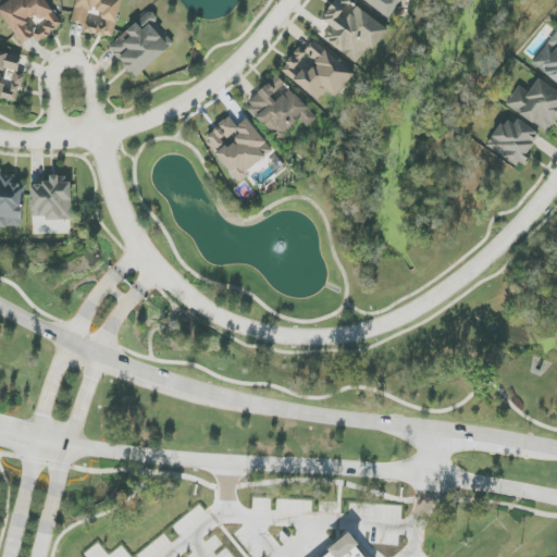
[(37,41),(62,26),(45,0),(10,0),(0,7),(0,10),(22,45),(34,37),(37,41)]
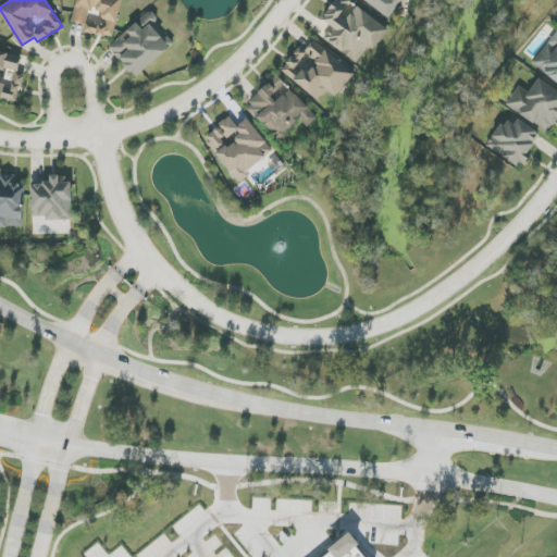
[(113,39),(122,0),(76,0),(72,22),(87,25),(85,33),(113,39)]
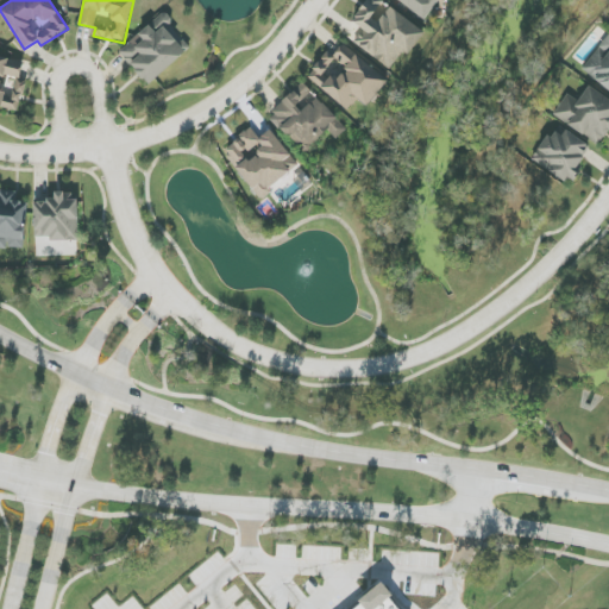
[(390,69),(402,52),(409,56),(426,32),(385,5),(387,4),(381,0),(366,0),(352,23),(360,27),(351,42),(390,69)]
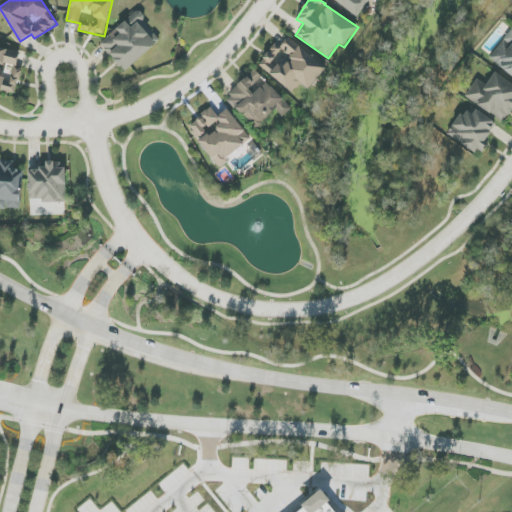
[(333,0),(358,17),(369,0),(333,0)]
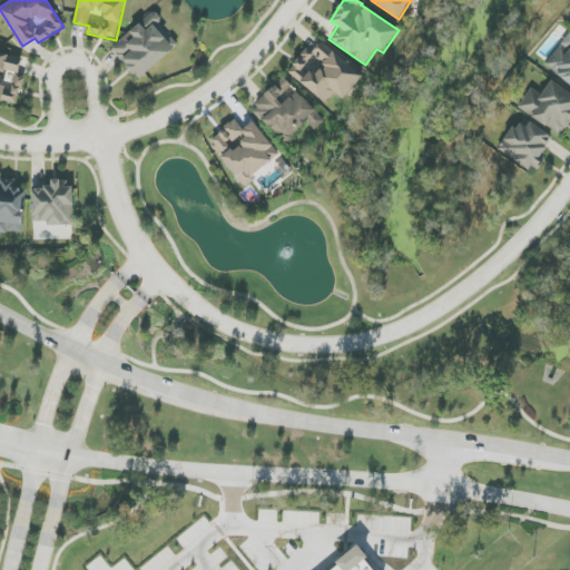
[(111,48),(138,80),(174,49),(155,26),(163,20),(155,11),(111,48)]
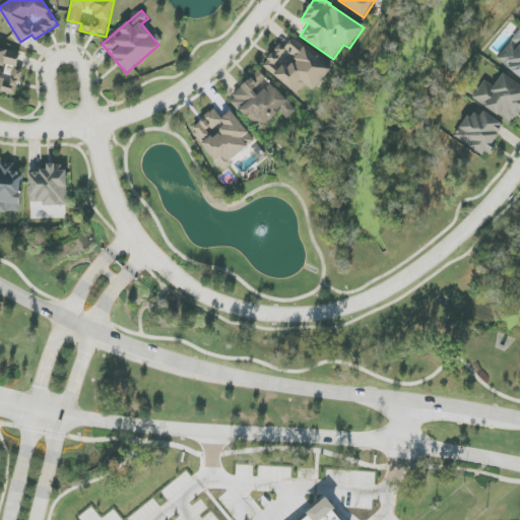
[(519,77),(519,31),(518,30),(497,62),(519,77)]
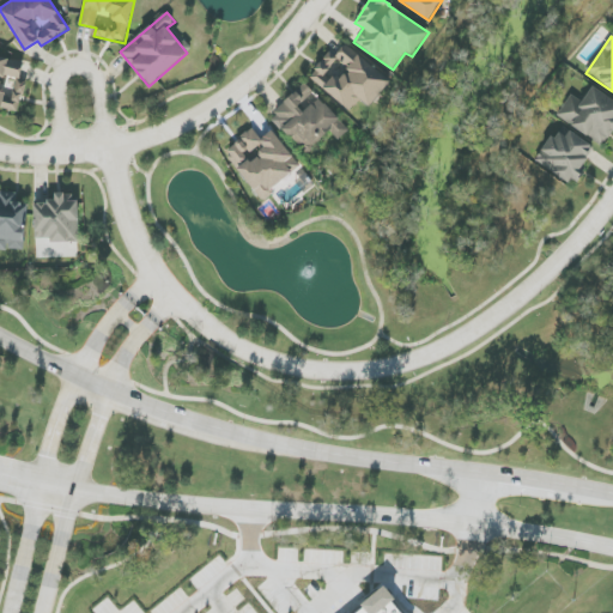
[(310,77),(349,113),(360,99),(369,107),(390,83),(343,41),(310,77)]
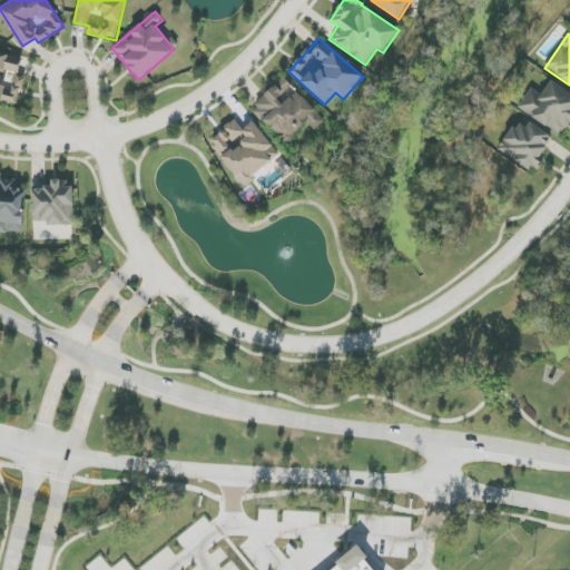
[(0,99),(18,104),(25,76),(19,75),(22,58),(0,52),(0,99)]
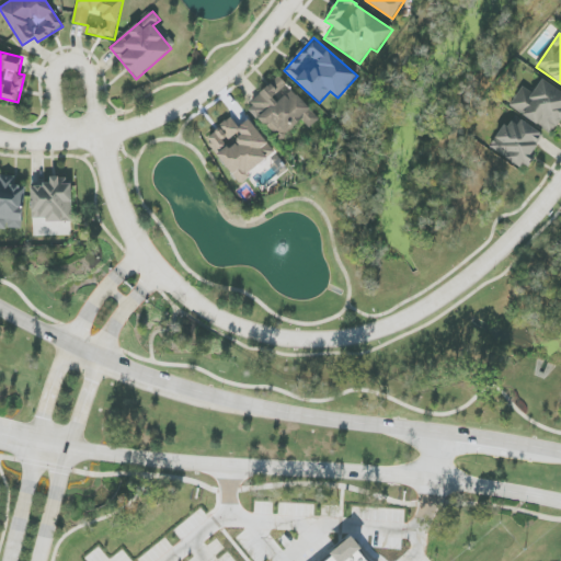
[(320,119),(281,77),(249,105),(281,140),(302,121),(310,128),(320,119)]
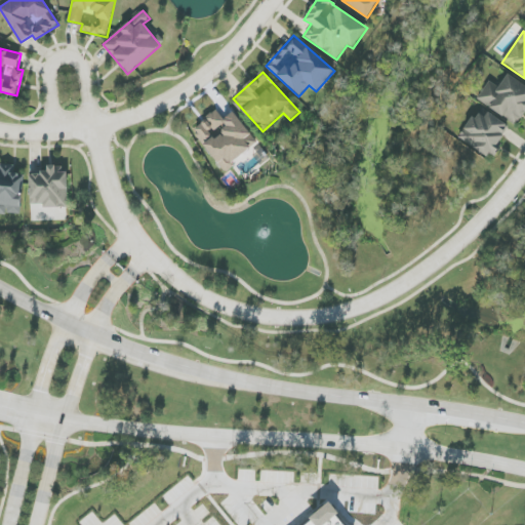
[(489,81),(477,99),(516,125),(524,112),(524,85),(508,74),(498,87),(489,81)]
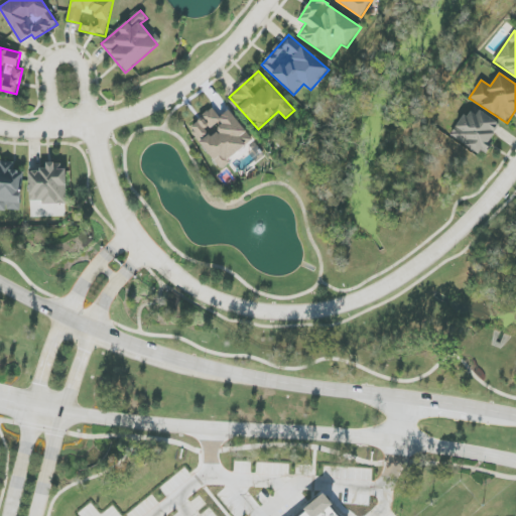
[(230,110),(220,117),(213,109),(188,127),(221,169),(230,162),(228,159),(253,141),(230,110)]
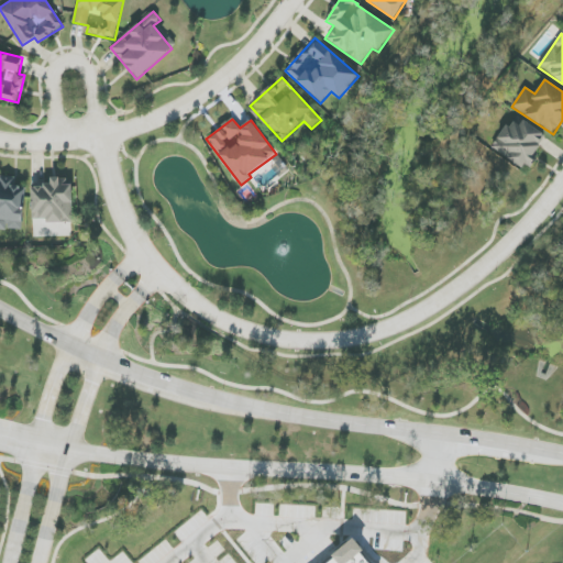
[(492,148),(526,170),(547,136),(522,121),(519,127),(510,120),(492,148)]
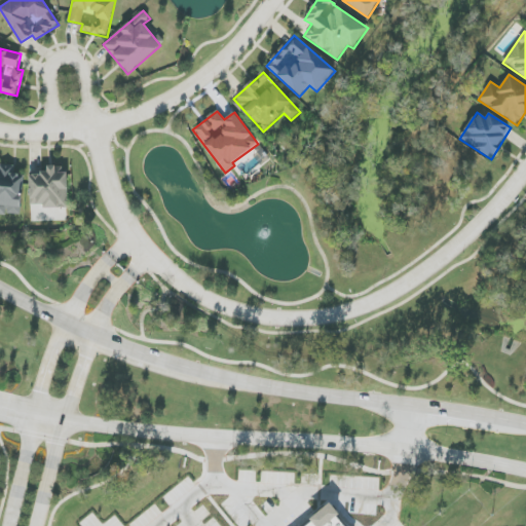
[(0,214),(22,215),(23,175),(14,175),(14,165),(0,165),(0,175),(0,214)]
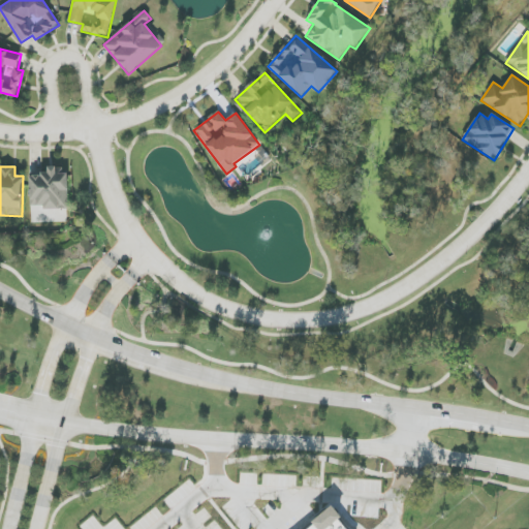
[(66,167),(47,167),(47,175),(29,175),(30,208),(66,208),(66,167)]
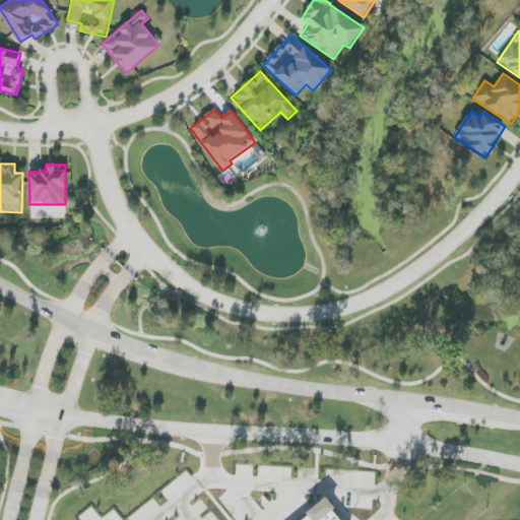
[(341,519),(328,502),(304,519),(341,519)]
